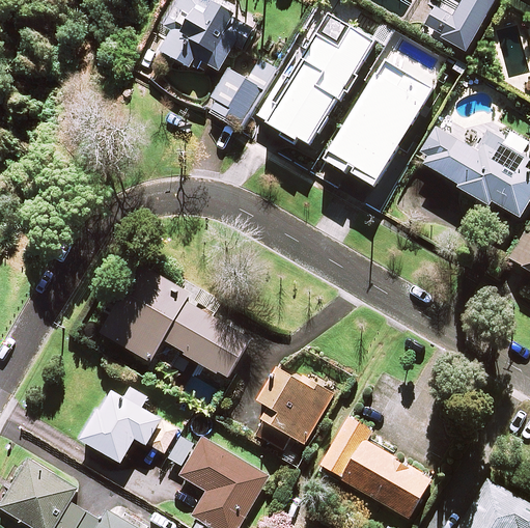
[(174,26),(160,50),(189,67),(191,64),(197,68),(202,60),(218,71),(234,44),(242,48),(254,26),(216,3),(217,0),(174,0),(164,20),(174,26)]
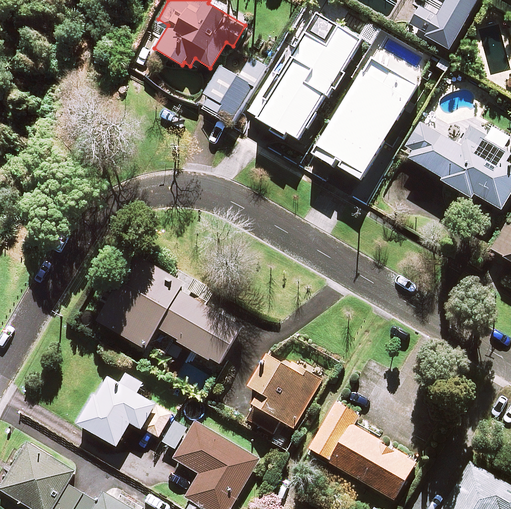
[(316,0),(309,12),(247,110),(255,116),(254,118),(270,128),(268,131),(283,140),(287,134),(297,140),(330,88),(334,91),(345,74),(342,72),(363,39),(372,45),(381,29),(335,0),(316,0)]
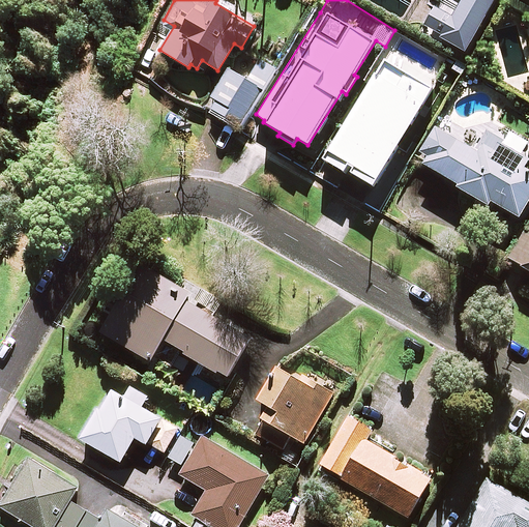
[(459,0),(438,36),(464,51),(493,0),(459,0)]
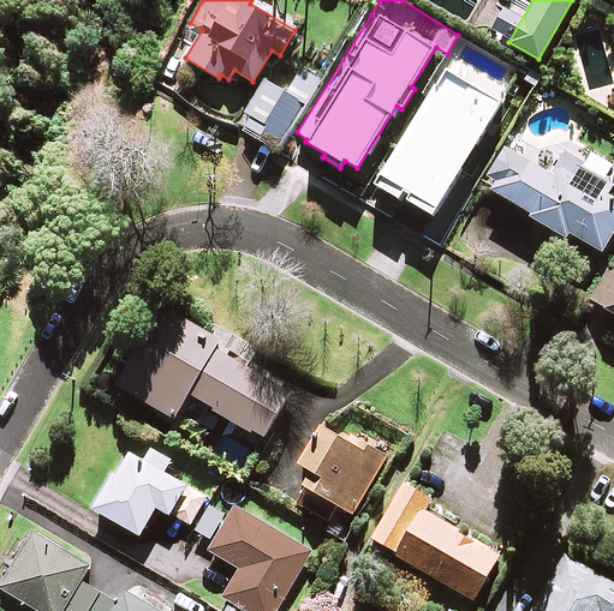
[(462,41),(375,181),(374,185),(399,201),(400,197),(430,216),(506,94),(523,103),(534,85),(462,41)]
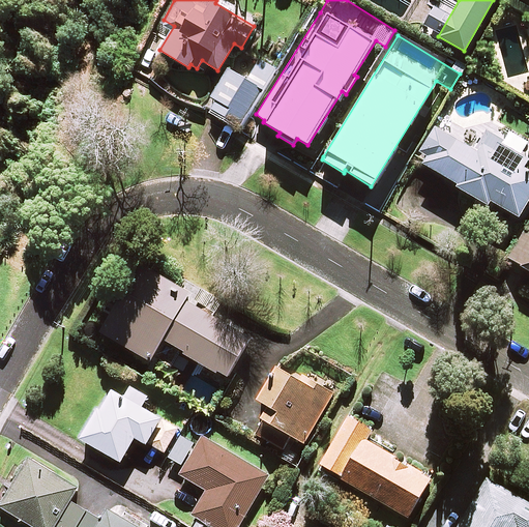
[(241,127),(275,67),(259,58),(247,79),(229,68),(207,109),(241,127)]
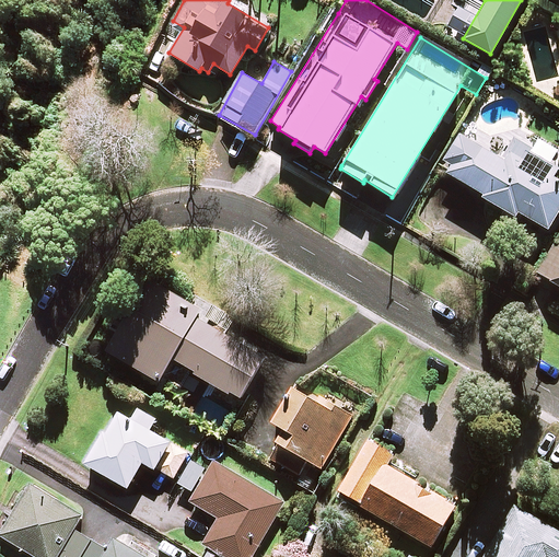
[(451,164),(445,172),(482,194),(481,196),(514,216),(516,211),(547,229),(558,209),(558,178),(554,176),(558,169),(558,165),(550,161),(557,149),(538,137),(532,148),(515,138),(503,159),(461,132),(444,161),(451,164)]
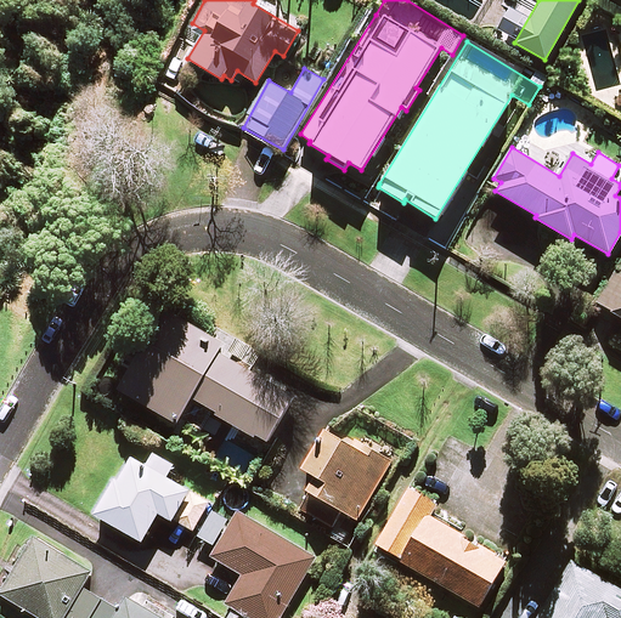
[(620,271),(616,268),(597,304),(620,316),(620,271)]
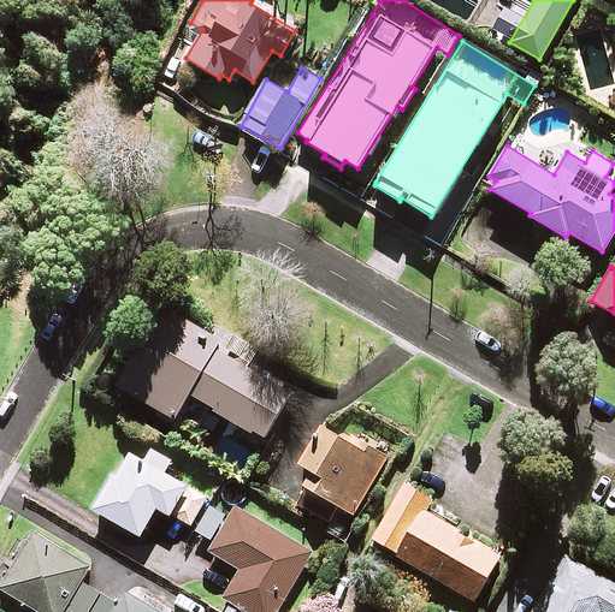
[(220,339),(161,304),(117,384),(176,417),(189,394),(264,438),(290,392),(214,349),(220,339)]
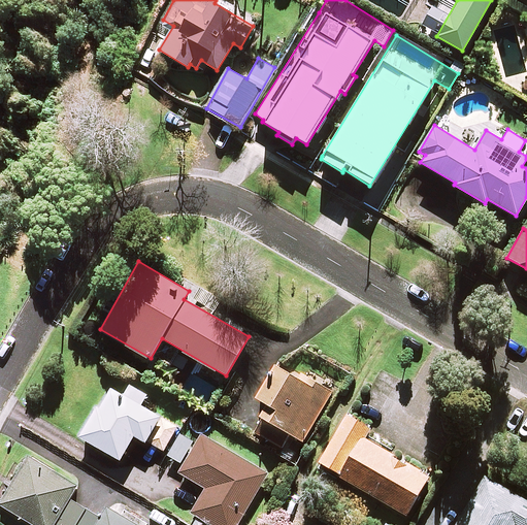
[(332,390),(316,381),(293,368),(290,373),(275,365),(256,398),(269,406),(255,431),(283,447),(290,433),(303,440),(332,390)]
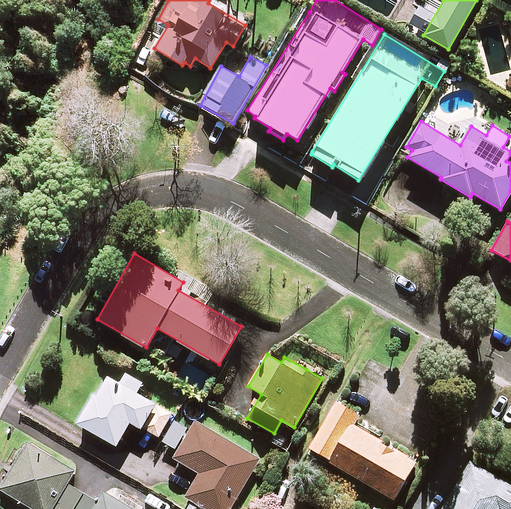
[(159,435),(170,416),(172,413),(136,392),(143,382),(126,372),(120,383),(107,376),(96,394),(92,392),(76,421),(117,445),(131,419),(159,435)]
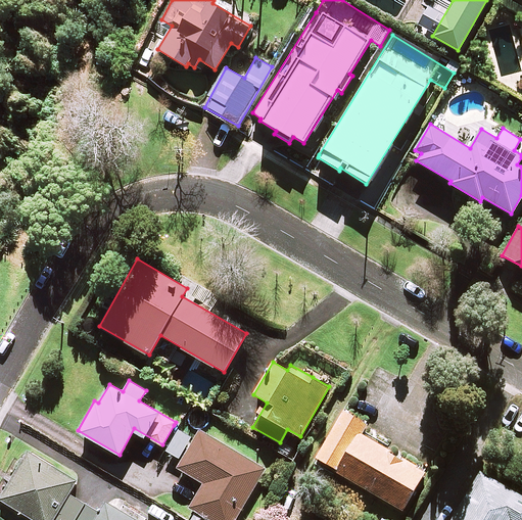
[(367,423),(344,410),(316,457),(401,509),(424,471),(362,432),(367,423)]
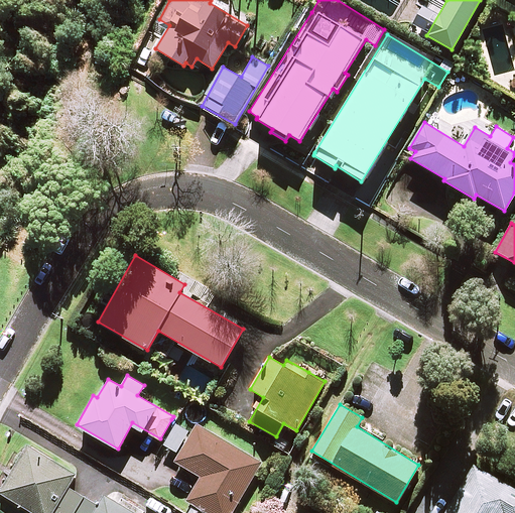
[(160,438),(159,440),(179,453),(175,460),(202,476),(187,499),(211,512),(231,512),(261,462),(197,423),(192,431),(171,419),(160,438)]
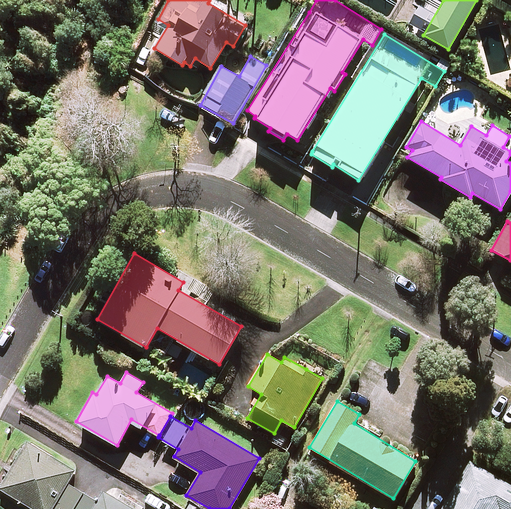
[(109,485),(105,491),(99,501),(68,482),(76,469),(29,441),(0,488),(35,508),(140,508),(143,505),(109,485)]
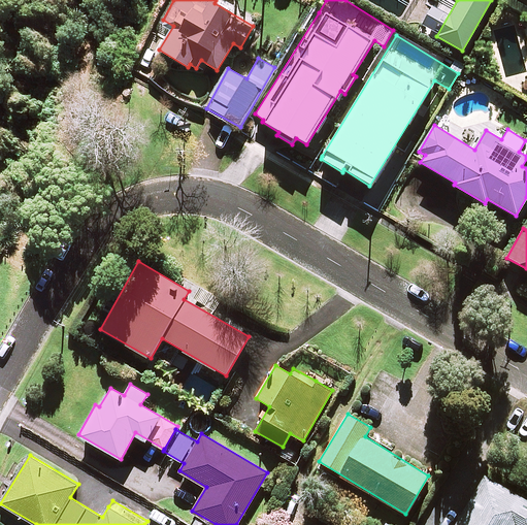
[(526,497),(488,474),(459,522),(457,524),(526,524),(526,497)]
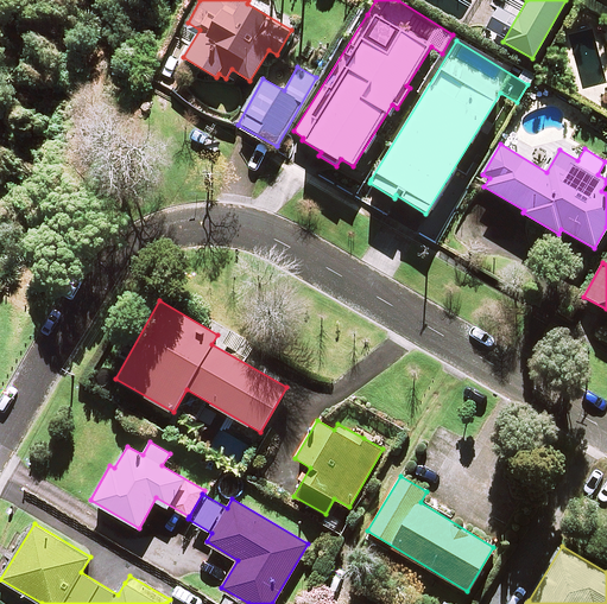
[(372,603),(349,591),(341,603),(372,603)]
